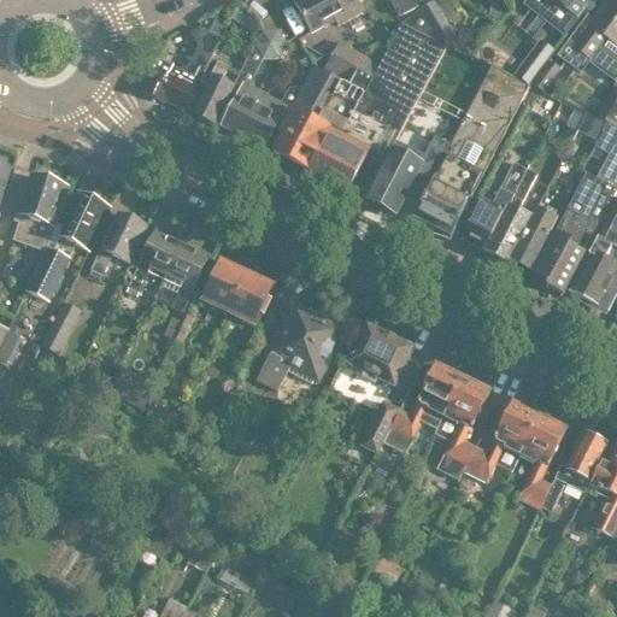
[(364,12),(357,0),(294,0),(293,1),(310,34),(335,21),(338,25),(364,12)]
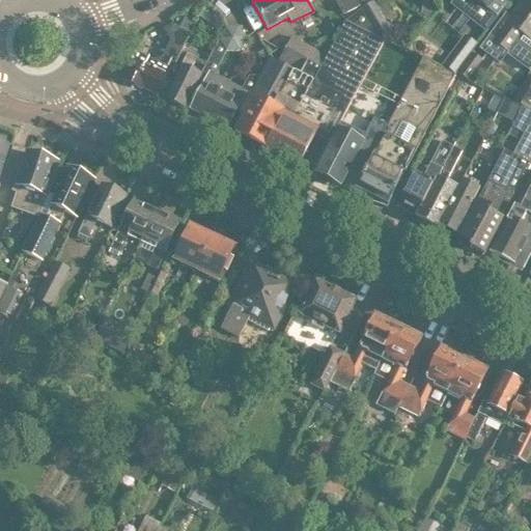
[(332,0),(340,15),(344,14),(346,18),(343,21),(378,37),(356,0),(332,0)]
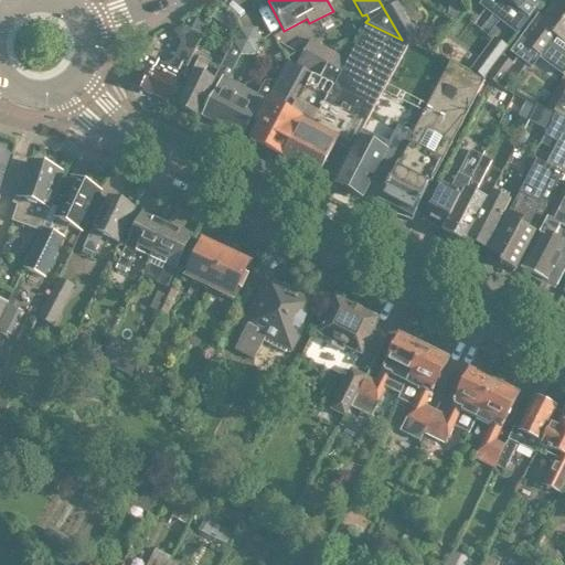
[(480,0),(479,3),(515,32),(539,0),(480,0)]
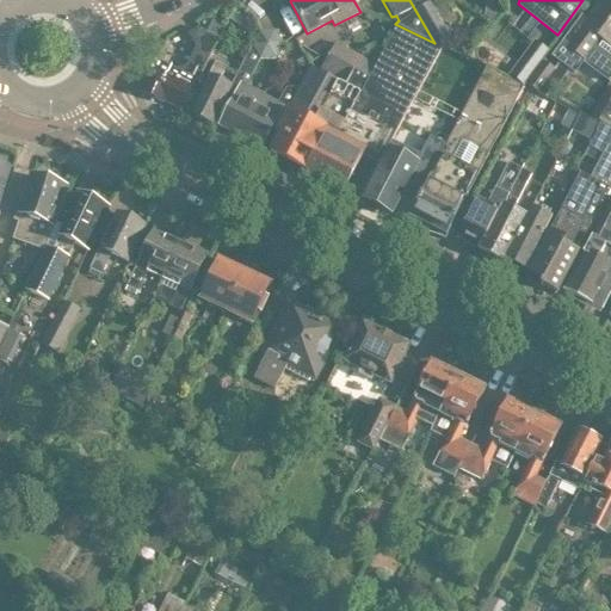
[(585,56),(587,53),(610,71),(610,72),(608,79),(609,80),(610,75),(610,0),(600,0),(586,18),(580,13),(550,55),(573,73),(582,60),(584,61),(586,57),(585,56)]
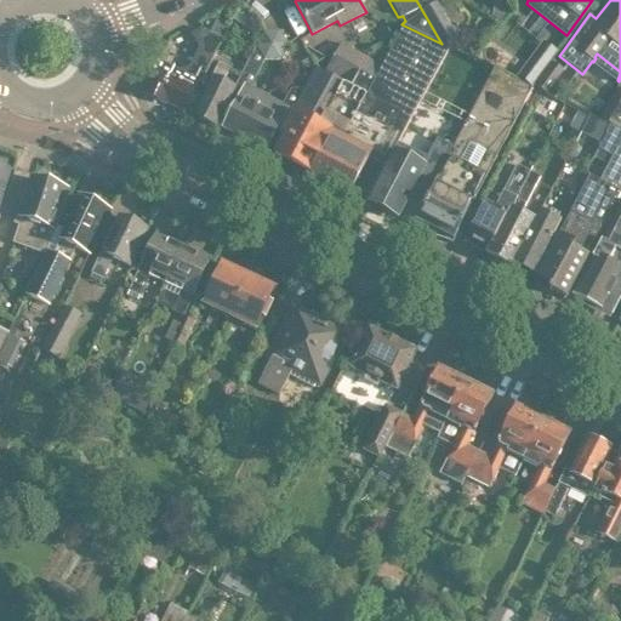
[(437,4),(423,12),(442,44),(455,36),(437,4)]
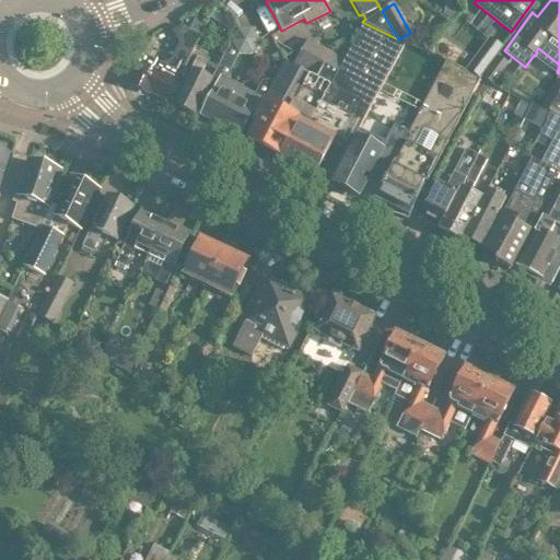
[(208,15),(222,24),(230,13),(216,4),(208,15)]
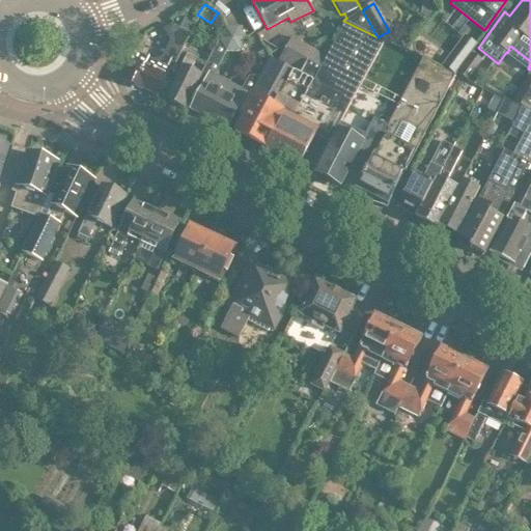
[(241,106),(243,107),(246,109),(234,130),(299,164),(316,131),(331,138),(382,39),(343,21),(326,56),(312,49),(306,60),(284,49),(277,62),(270,58),(260,76),(251,94),(248,92),(241,106)]
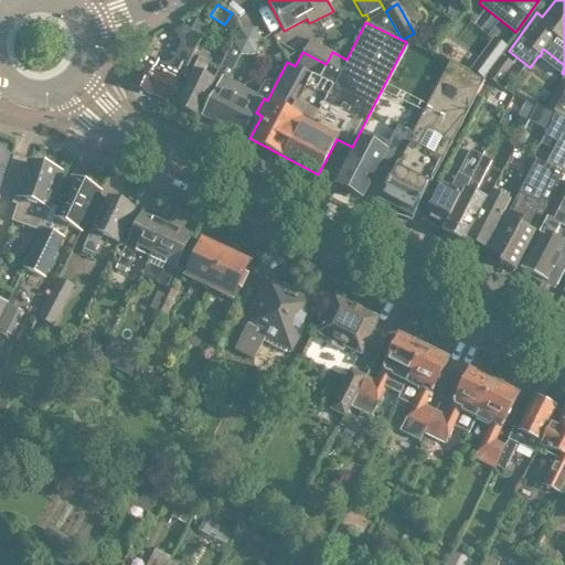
[(171,60),(161,63),(142,54),(129,83),(149,93),(150,92),(166,98),(167,99),(180,73),(187,66),(195,46),(201,35),(181,25),(173,30),(178,43),(171,60)]
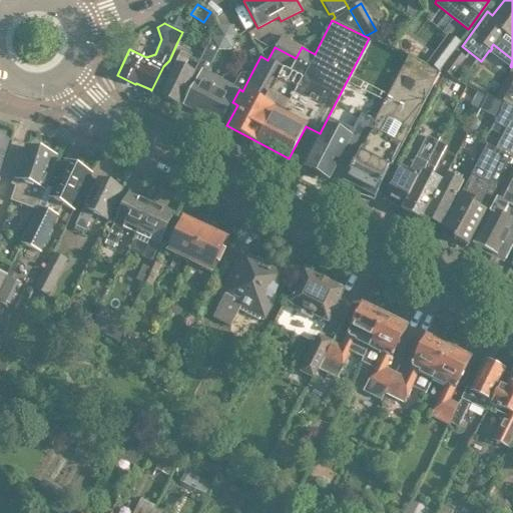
[(184,105),(219,122),(236,87),(239,89),(242,91),(251,73),(239,72),(232,85),(205,71),(217,48),(230,47),(236,35),(230,25),(215,27),(193,70),(190,77),(196,80),(184,105)]
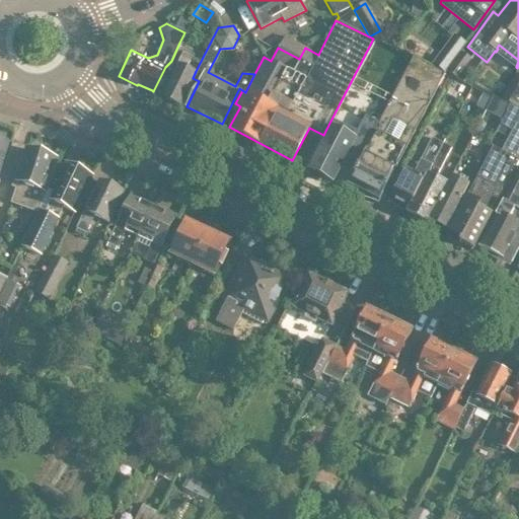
[(284,36),(278,48),(299,59),(305,48),(284,36)]
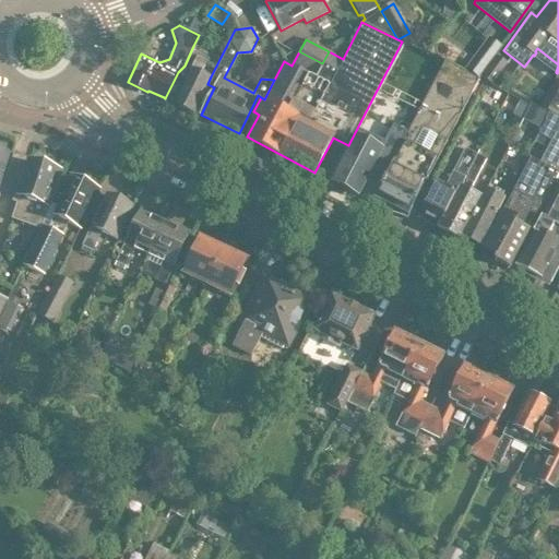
[(396,55),(425,70),(431,57),(403,42),(396,55)]
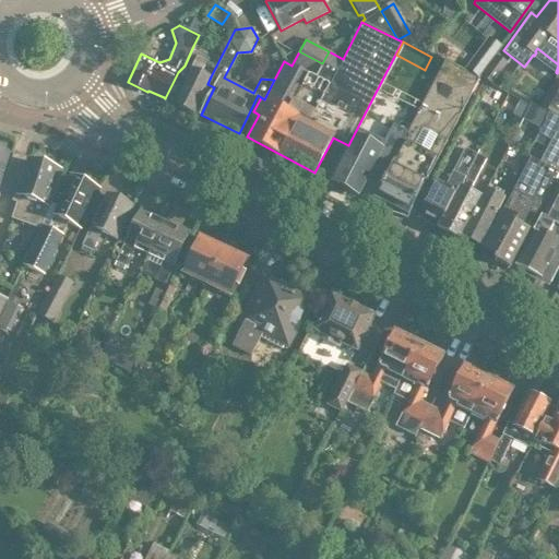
[(207,84),(211,76),(200,70),(206,59),(197,55),(173,102),(193,111),(207,84)]
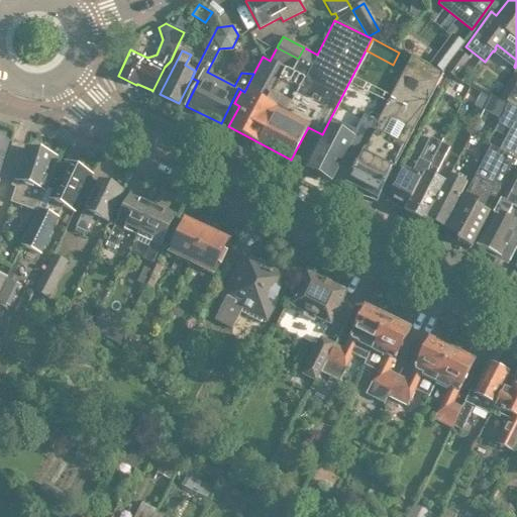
[(469,58),(459,50),(445,70),(455,77),(469,58)]
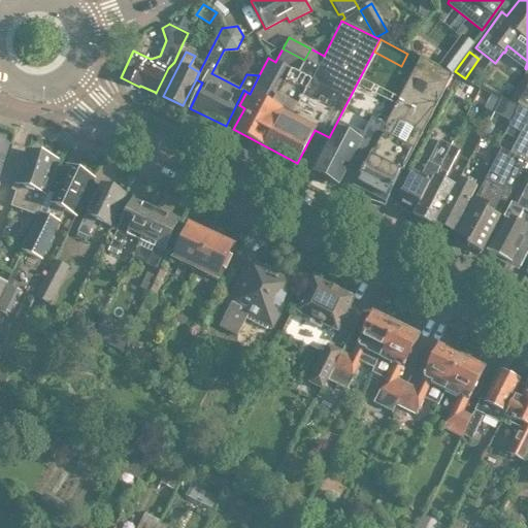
[(448,54),(439,64),(453,73),(460,63),(448,54)]
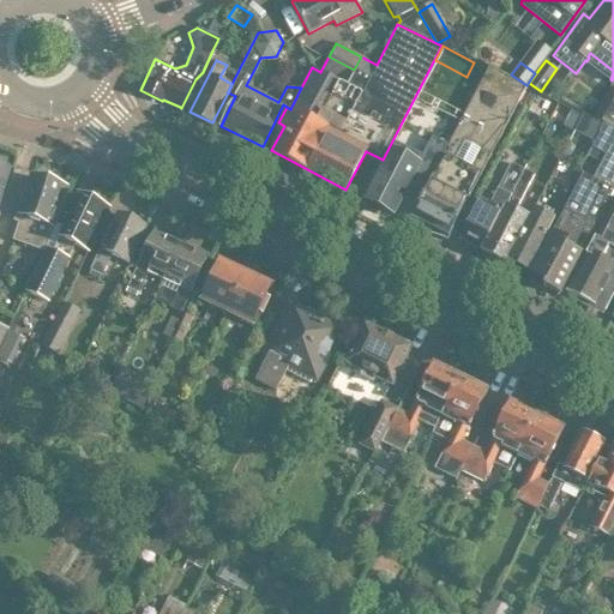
[(487,68),(434,170),(411,217),(411,218),(410,217),(409,220),(447,240),(449,238),(447,236),(449,236),(473,190),(523,85),(487,68)]
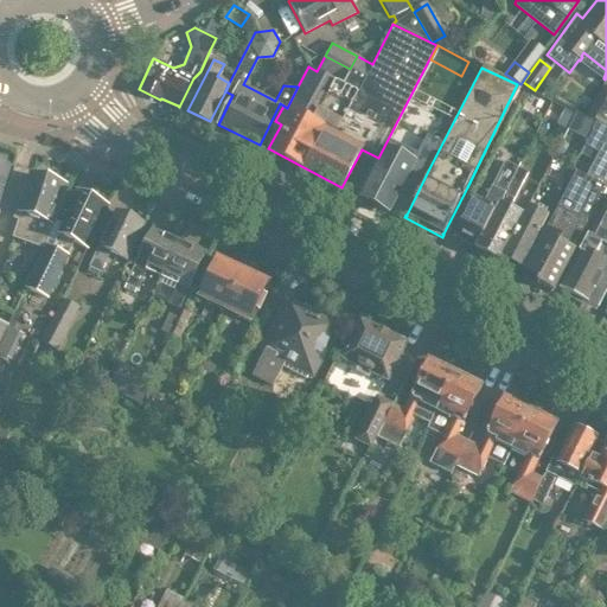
[(606,114),(606,90),(601,88),(587,115),(602,123),(606,114)]
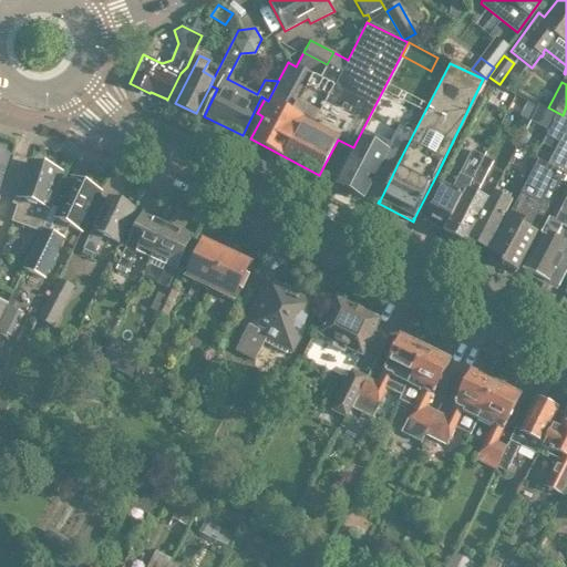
[(546,110),(536,105),(528,120),(539,125),(546,110)]
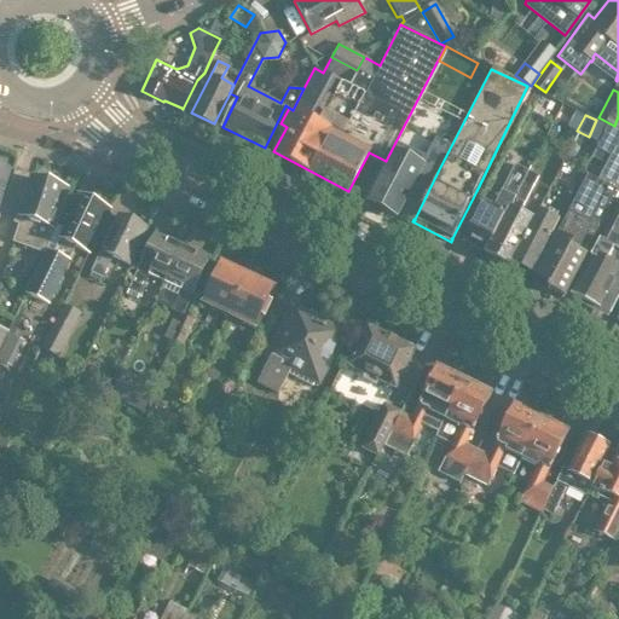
[(556,235),(537,272),(553,281),(549,287),(565,295),(618,190),(617,190),(618,184),(618,131),(606,125),(590,156),(605,162),(596,179),(585,173),(555,233),(556,235)]
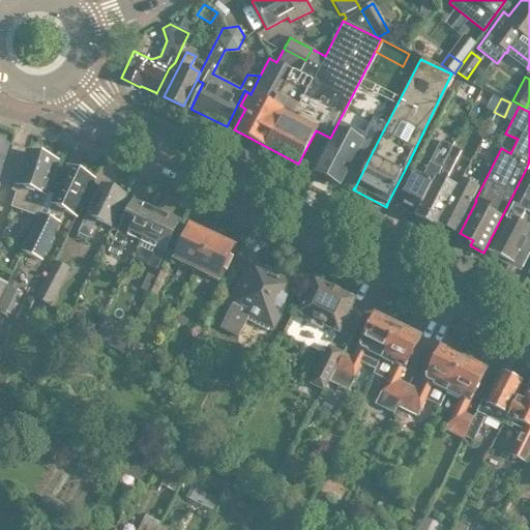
[(327,146),(313,172),(315,173),(314,177),(325,183),(327,179),(339,185),(357,148),(369,154),(384,123),(372,117),(363,133),(340,120),(330,140),(327,146)]
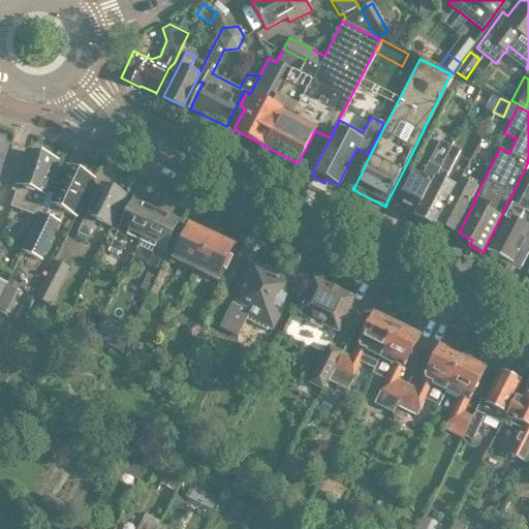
[(415,212),(438,168),(449,145),(437,138),(418,177),(412,174),(397,203),(415,212)]
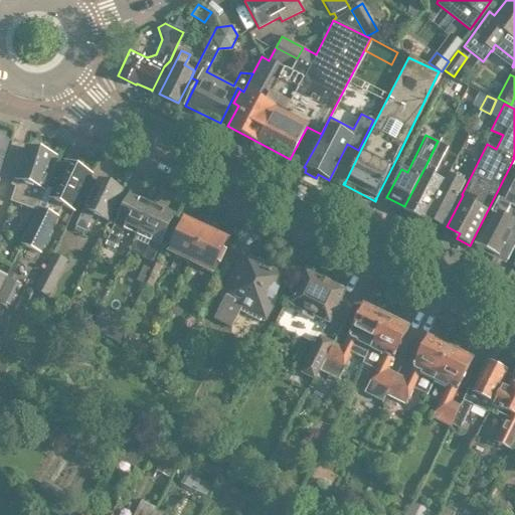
[(0,174),(10,142),(0,139),(0,174)]
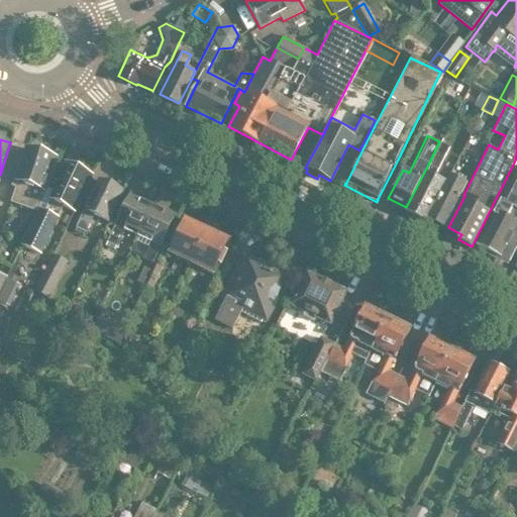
[(431,180),(436,171),(448,146),(439,141),(428,165),(406,207),(405,211),(424,221),(425,219),(443,186),(431,180)]
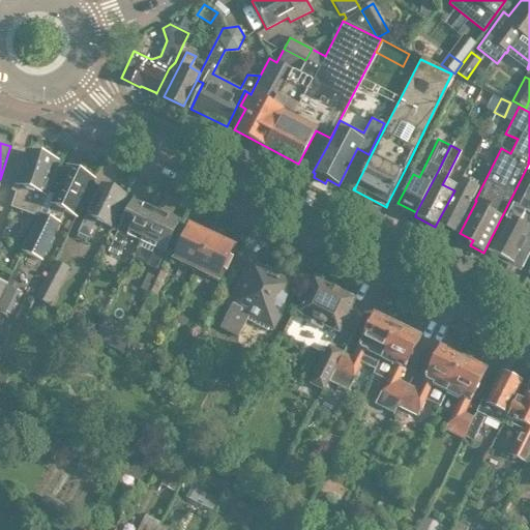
[(38,212),(42,204),(47,192),(45,190),(55,159),(26,150),(15,187),(18,188),(12,204),(38,212)]
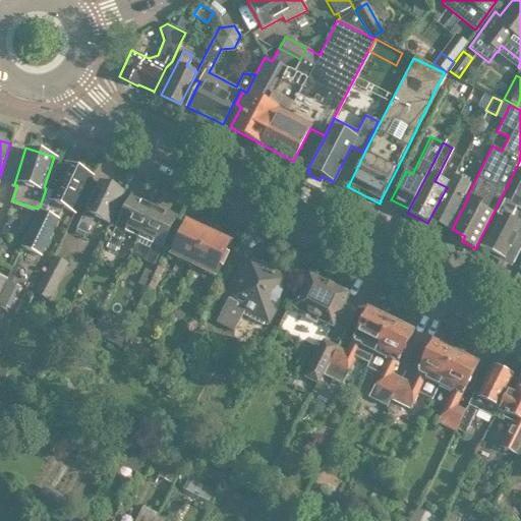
[(59,180),(45,211),(40,209),(22,245),(42,254),(50,236),(49,236),(64,206),(74,211),(91,175),(64,162),(56,179),(59,180)]
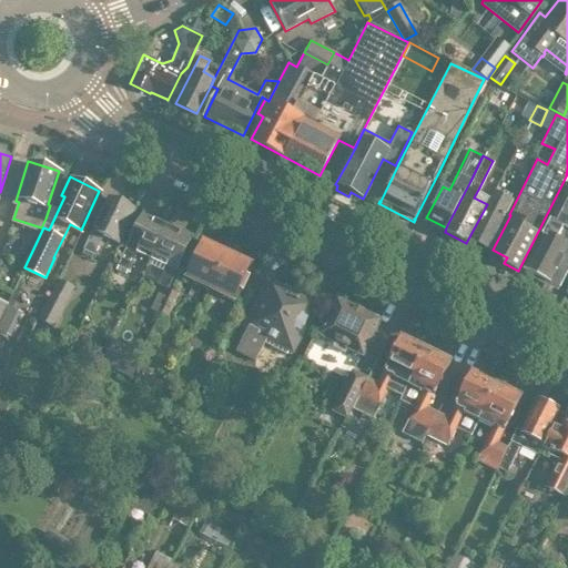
[(567,183),(534,251),(523,271),(548,283),(555,287),(567,262),(567,183)]
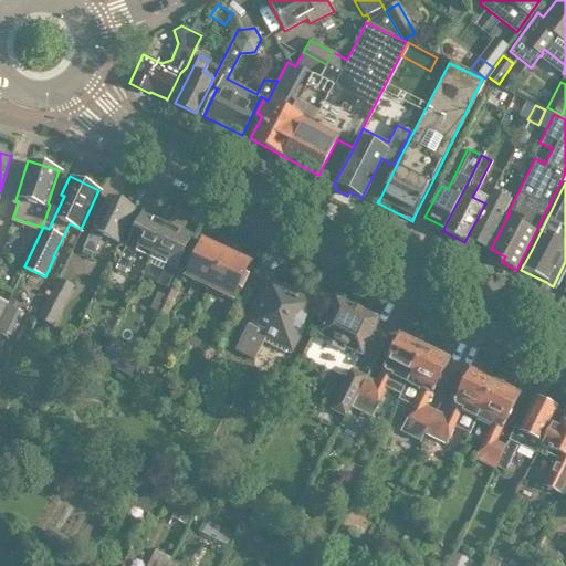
[(486,203),(485,203),(465,240),(485,250),(510,202),(491,194),(486,203)]
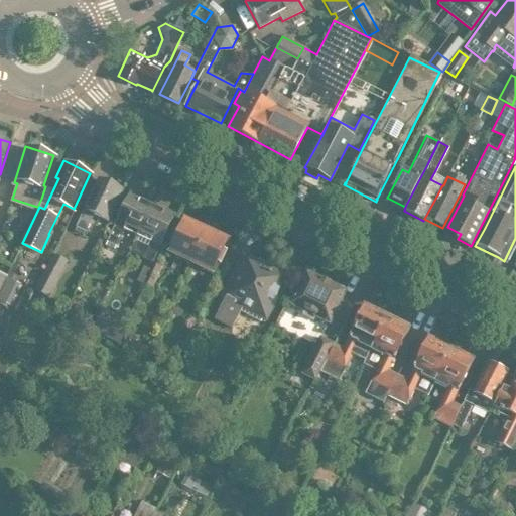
[(98,178),(74,229),(82,233),(88,222),(93,212),(106,219),(121,188),(118,187),(117,184),(111,181),(107,182),(98,178)]
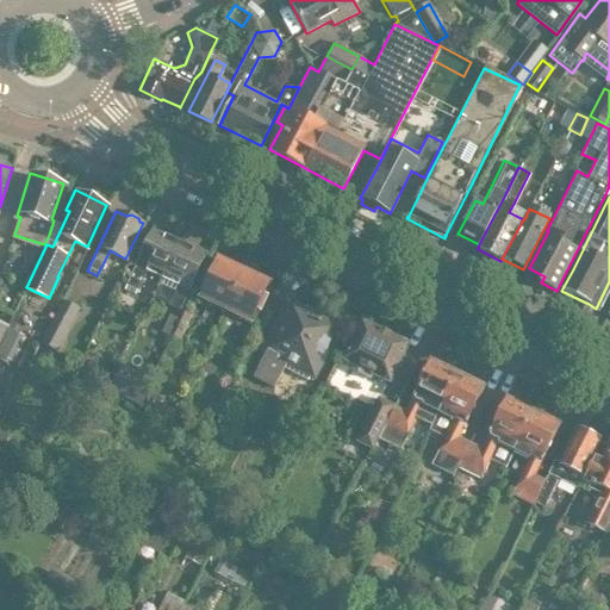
[(141,255),(125,286),(134,291),(145,268),(162,277),(179,241),(153,228),(151,231),(143,228),(131,251),(141,255)]
